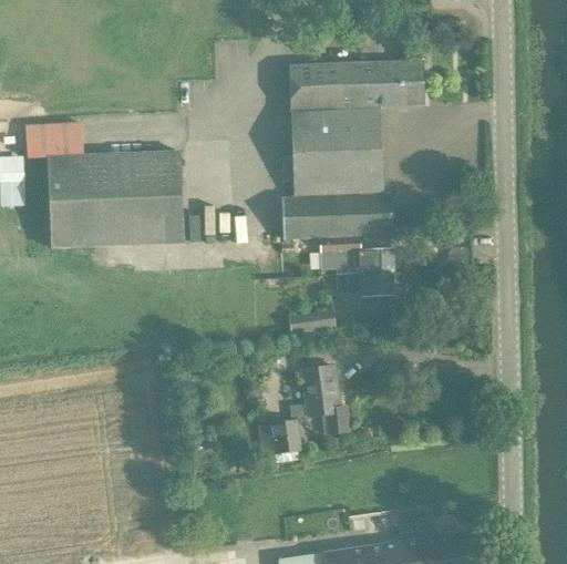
[(295,196),(383,192),(380,105),(423,103),(421,60),(289,65),(291,137),(295,196)]
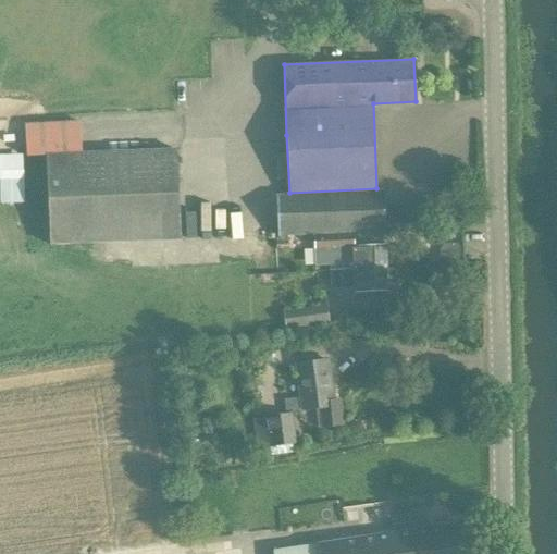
[(181,237),(181,236),(176,147),(46,152),(49,243),(181,237)]
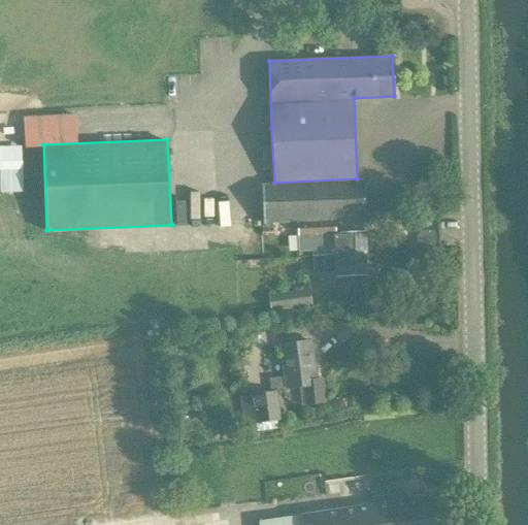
[(264,221),(365,216),(363,178),(357,178),(274,183),(263,184),(264,221)]
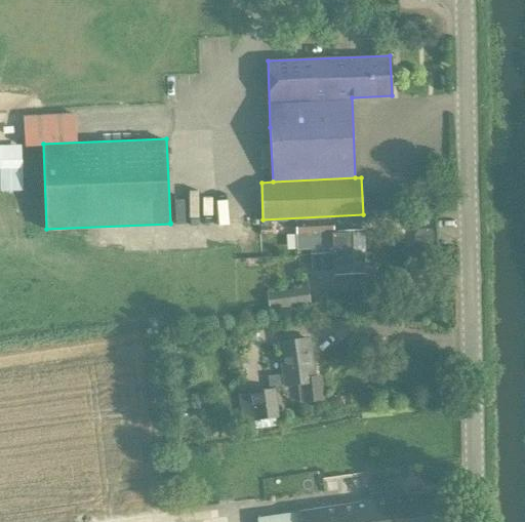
[(363,229),(333,230),(332,218),(296,221),(297,248),(311,247),(312,252),(364,250),(363,229)]
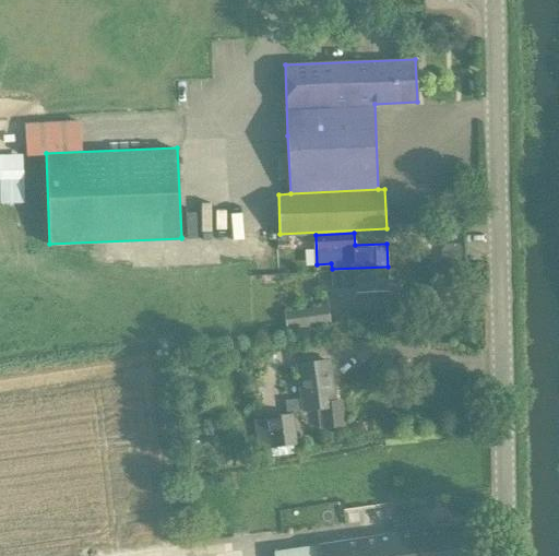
[(332,269),(333,288),(356,287),(356,290),(389,288),(388,267),(332,269)]
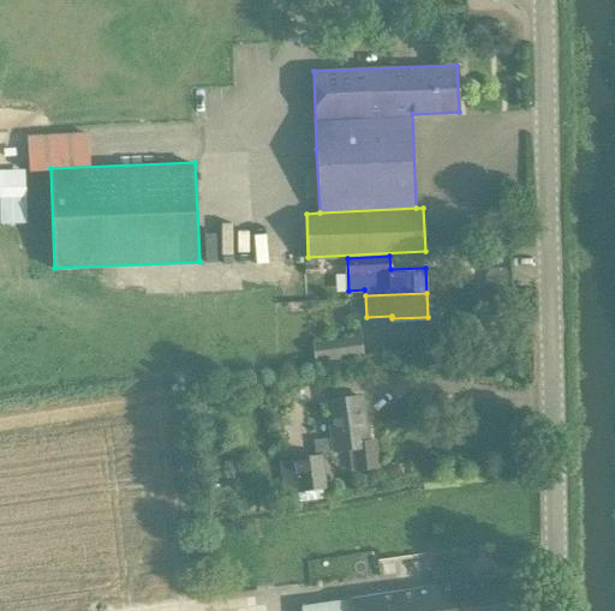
[(316,361),(346,358),(363,355),(360,339),(344,341),(314,345),(316,361)]
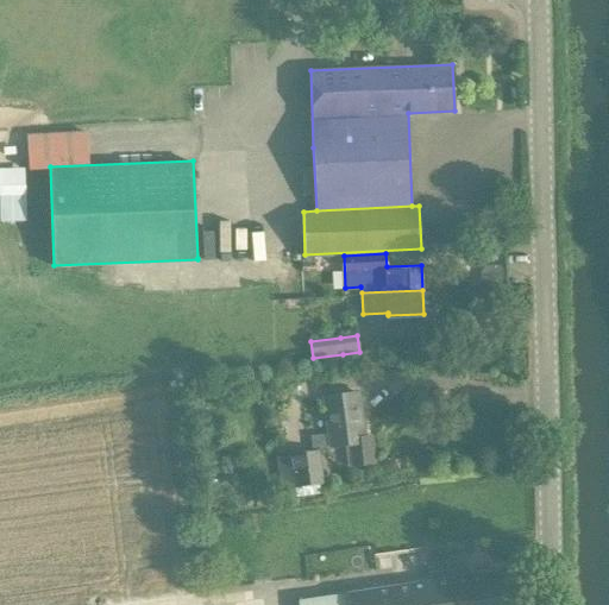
[(370,436),(364,436),(358,392),(324,396),(328,432),(311,434),(313,449),(277,454),(282,487),(294,486),(295,496),(320,492),(319,483),(322,483),(318,446),(345,443),(347,464),(372,461),(370,436)]
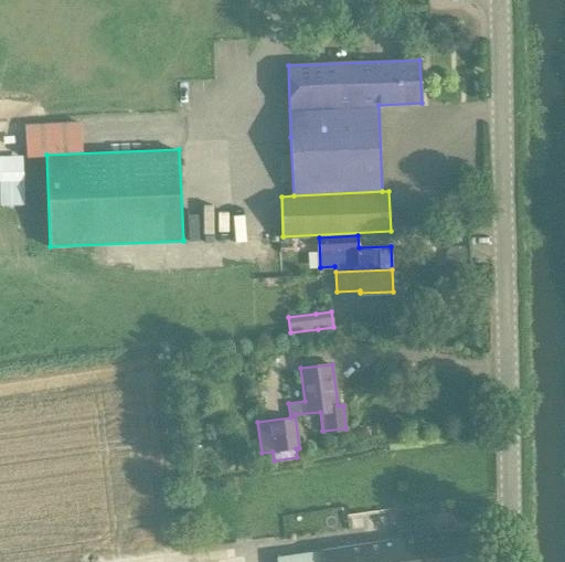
[(396,539),(398,561),(475,561),(470,528),(396,539)]
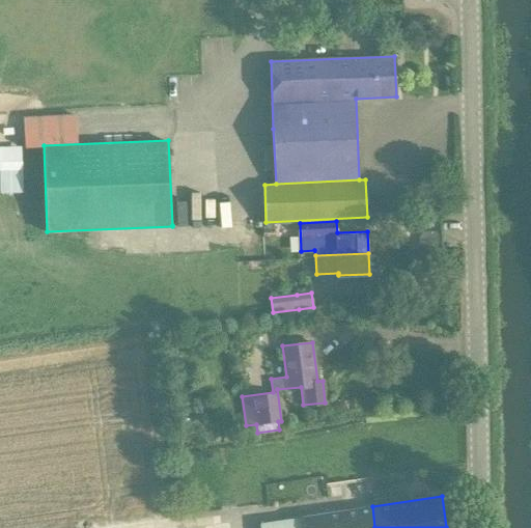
[(374,527),(372,506),(260,522),(260,527),(374,527)]
